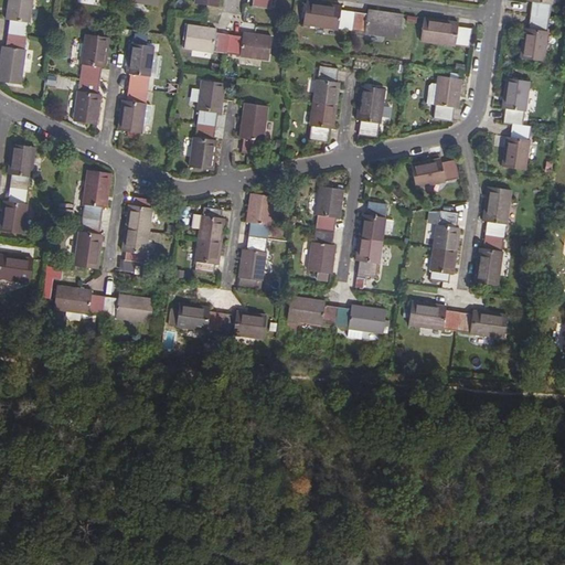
[(27,24),(29,25),(32,0),(9,0),(7,22),(9,22),(4,49),(2,49),(0,61),(0,84),(20,87),(25,52),(23,51),(27,24)]
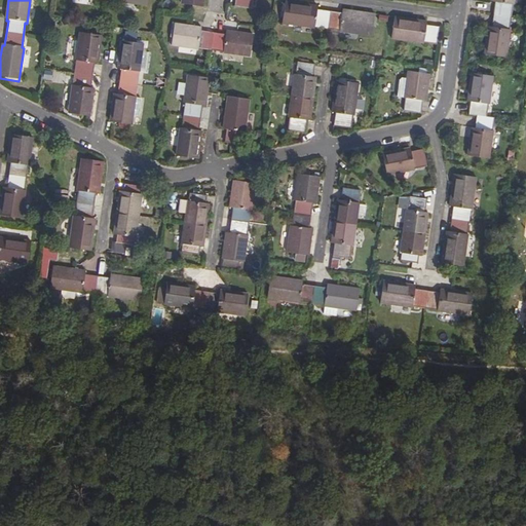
[(236,0),(236,7),(252,9),(253,0),(236,0)]
